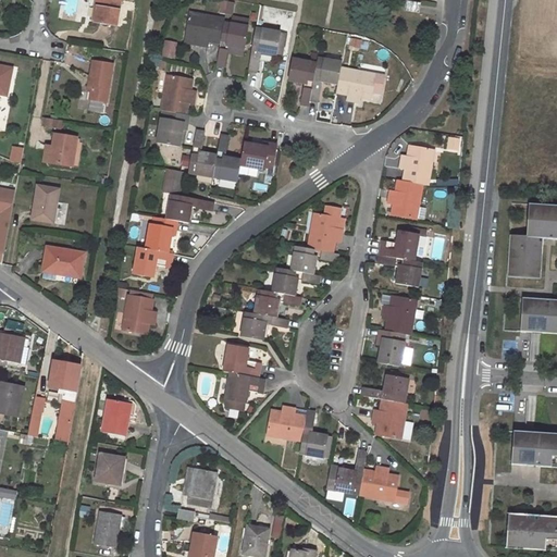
[(99,0),(96,22),(116,25),(121,0),(99,0)]
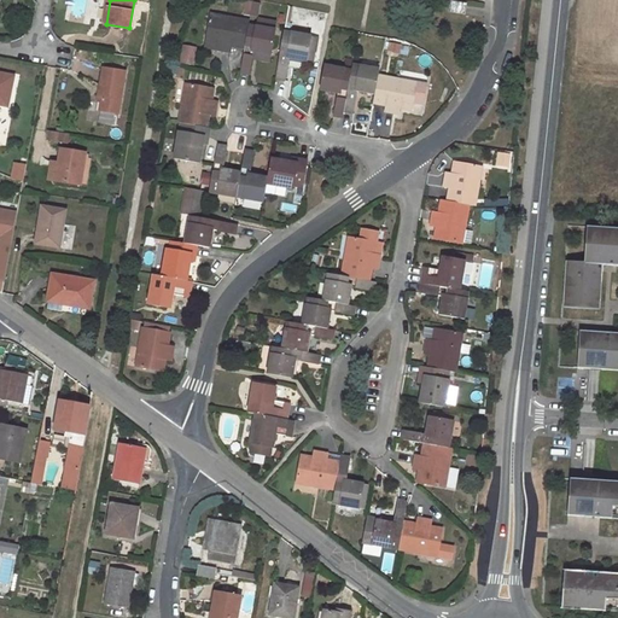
[(246,1),(245,13),(260,15),(261,3),(246,1)]
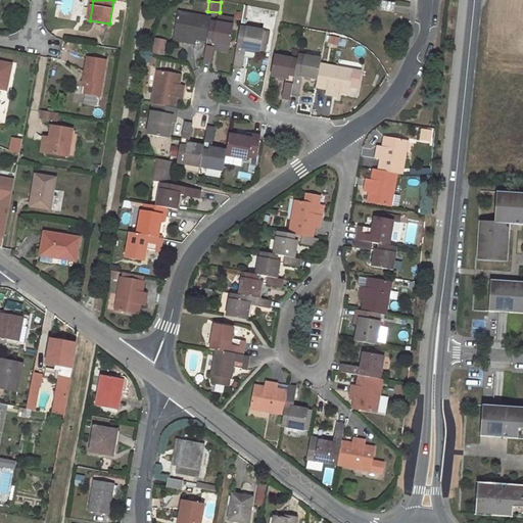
[(381,2),(380,9),(392,11),(394,4),(381,2)]
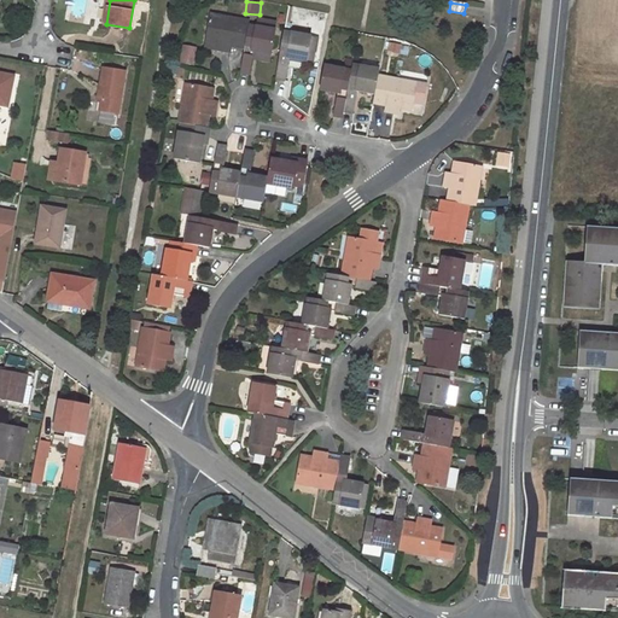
[(211,13),(205,41),(217,44),(219,39),(223,40),(221,51),(231,52),(232,46),(244,48),(249,25),(249,21),(211,13)]
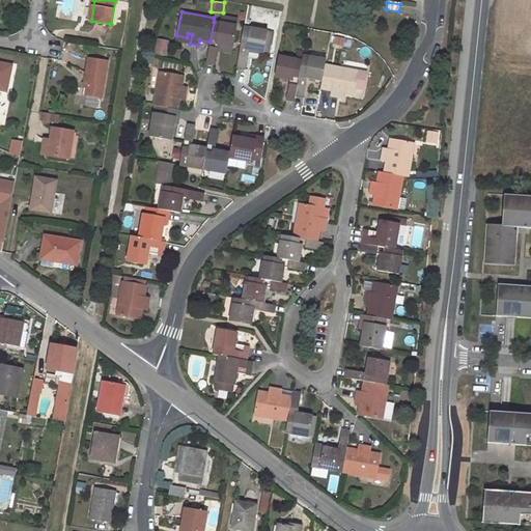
[(214,63),(218,44),(233,47),(236,26),(220,23),(220,24),(214,22),(210,42),(206,62),(214,63)]
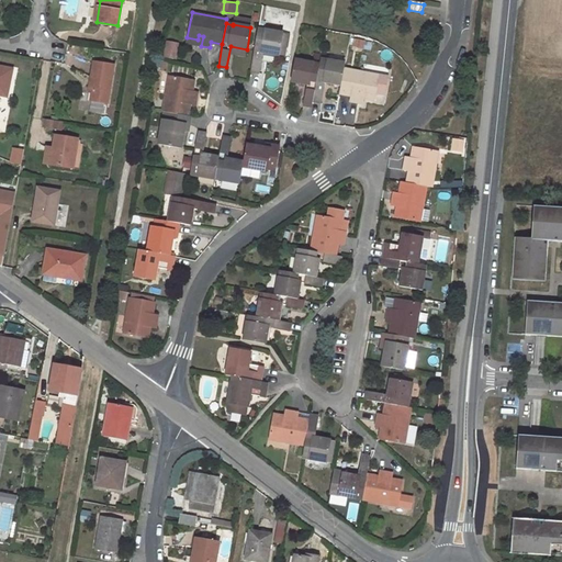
[(262,53),(283,56),(284,48),(287,49),(289,34),(265,30),(265,31),(258,30),(250,71),(258,72),(262,53)]
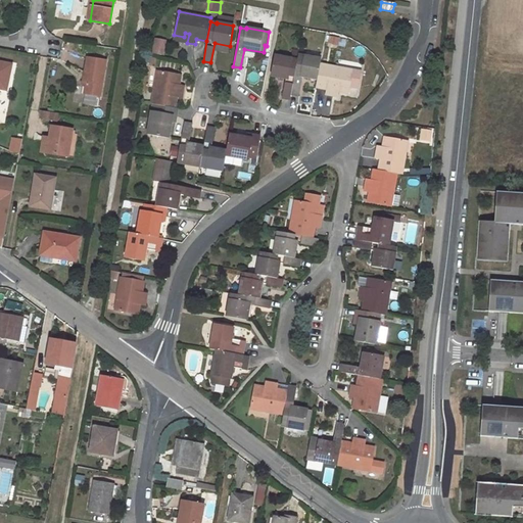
[(155,40),(153,53),(159,54),(162,41),(155,40)]
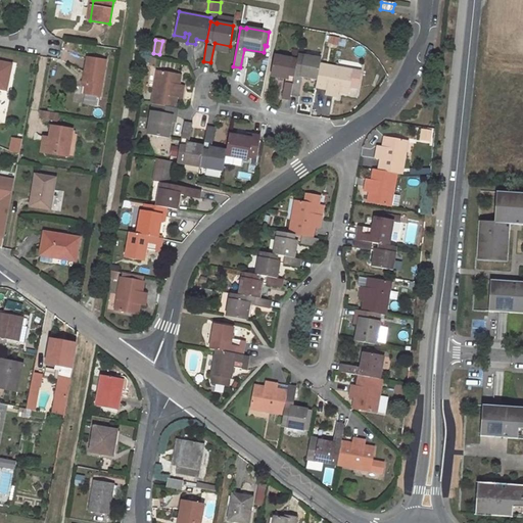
[(271,76),(286,79),(282,97),(289,99),(290,94),(297,59),(291,58),(275,55),(271,76)]
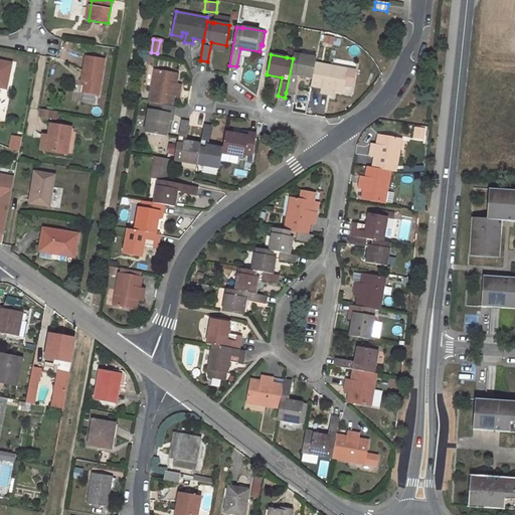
[(294,95),(298,75),(312,77),(315,63),(316,57),(300,55),(294,54),(293,58),(286,93),(294,95)]
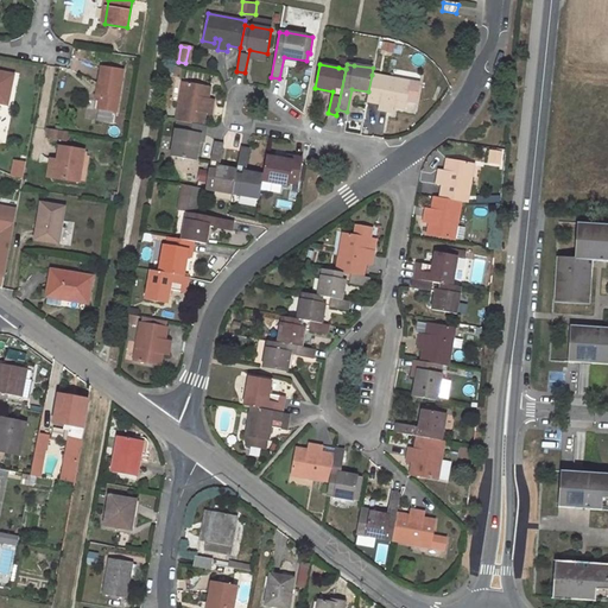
[(116,113),(124,70),(102,67),(97,95),(101,95),(100,101),(99,109),(116,113)]
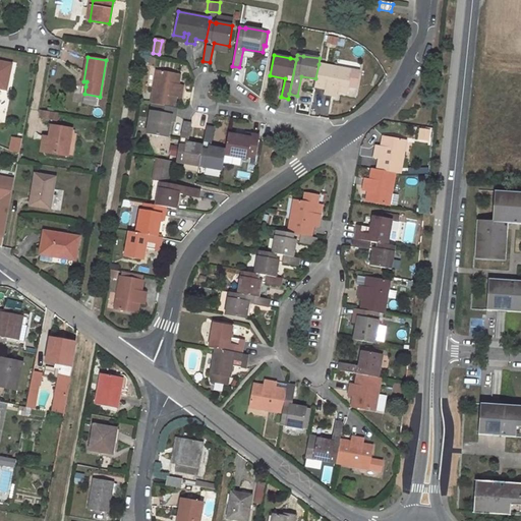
[(0,61),(0,87),(7,89),(11,64),(0,61)]
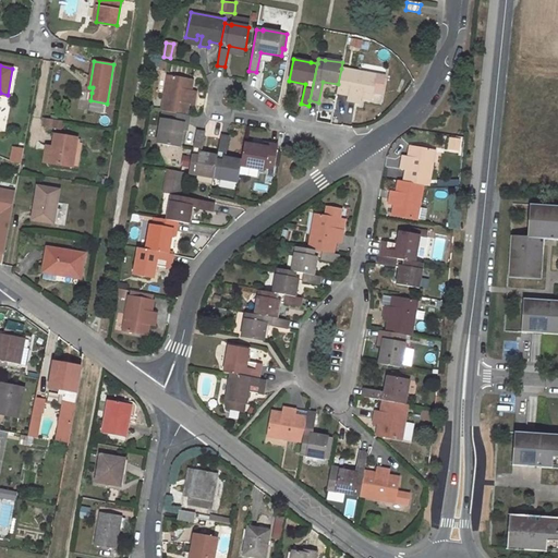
[(385,76),(341,69),(338,84),(337,93),(349,96),(348,100),(355,102),(358,93),(362,93),(361,97),(372,99),(373,94),(381,95),(385,76)]
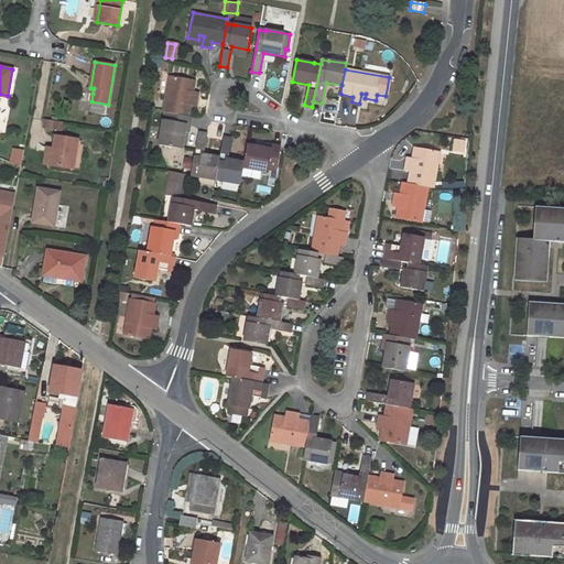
[(195,80),(169,77),(163,111),(166,112),(190,116),(191,105),(196,105),(197,97),(188,96),(190,91),(193,91),(195,80)]
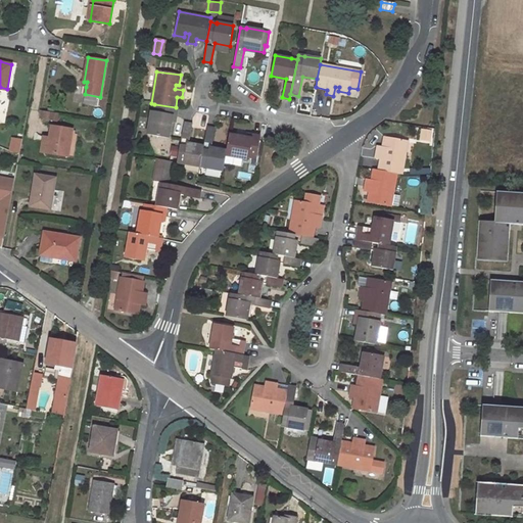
[(150,111),(147,134),(169,137),(171,121),(169,121),(170,115),(176,116),(178,108),(176,107),(154,104),(153,111),(150,111)]
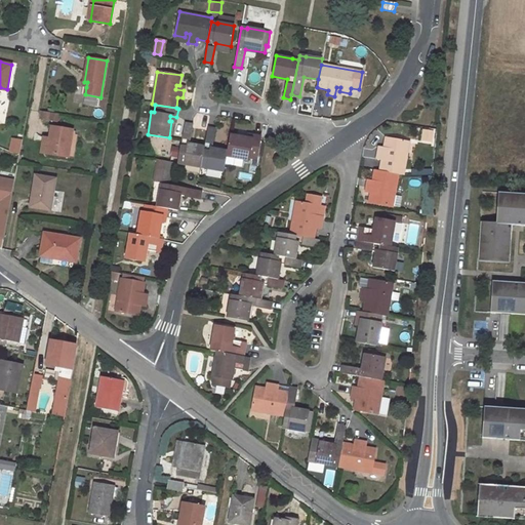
[(40,119),(54,122),(55,113),(42,111),(40,119)]
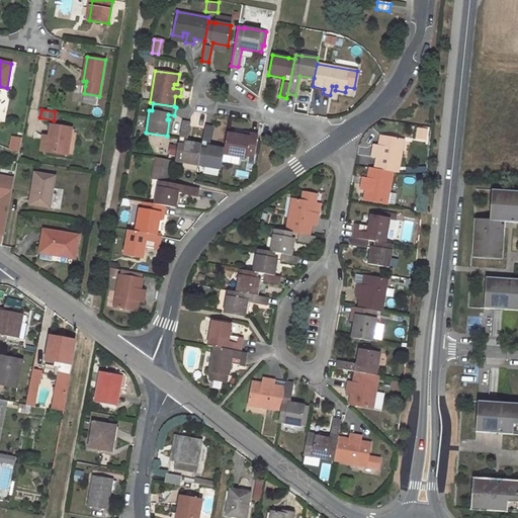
[(186,142),(190,122),(182,121),(175,160),(181,161),(181,162),(198,165),(198,164),(201,144),(186,142)]
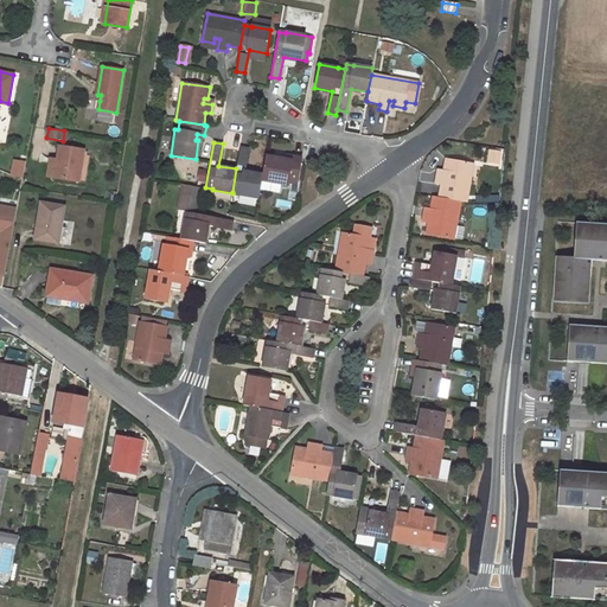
[(46,177),(78,181),(84,152),(59,147),(58,160),(50,158),(46,177)]
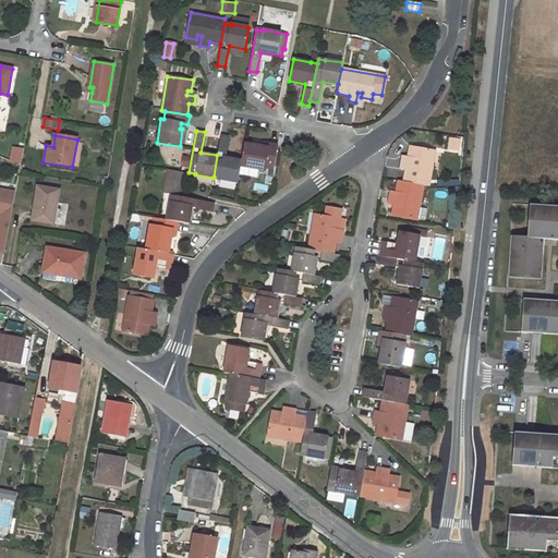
[(241,159),(226,157),(229,136),(221,135),(217,155),(214,177),(214,178),(220,178),(219,179),(237,182),(240,166),(241,159)]
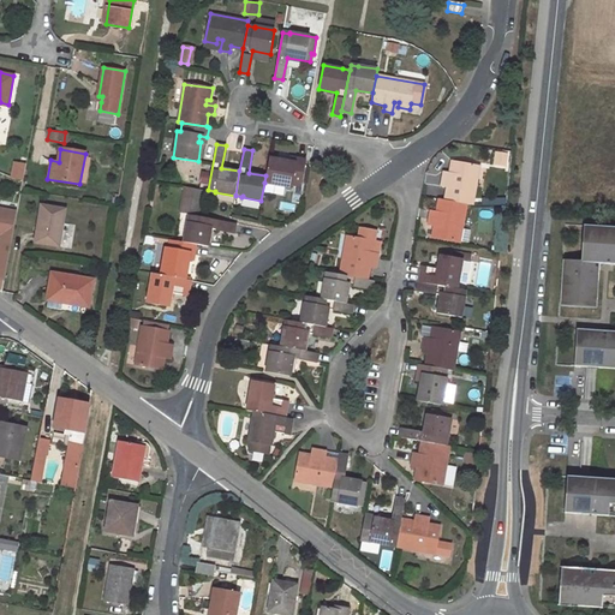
[(497,167),(506,168),(507,157),(499,156),(497,167)]
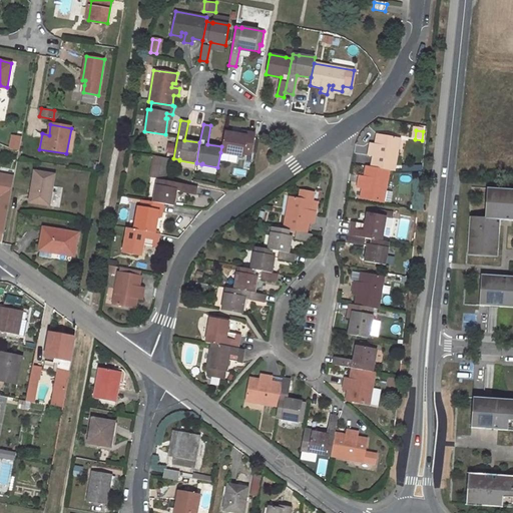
[(240,138),(240,134),(224,131),(221,146),(220,152),(243,156),(243,154),(251,155),(254,133),(246,132),(245,138),(240,138)]
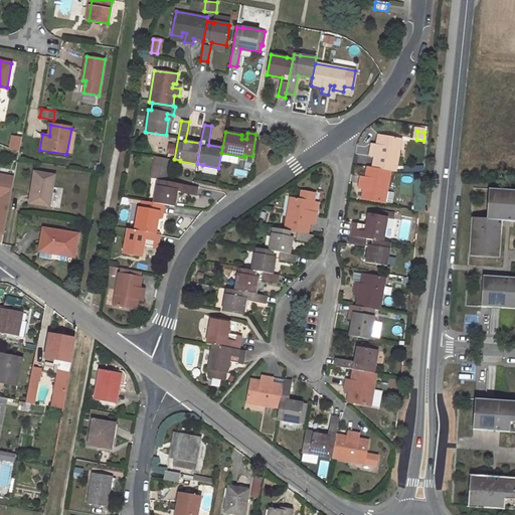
[(20,151),(22,138),(13,136),(11,149),(20,151)]
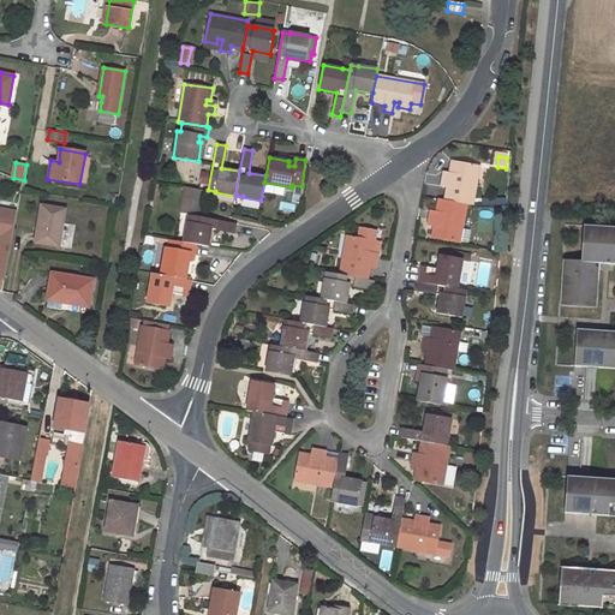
[(442,177),(441,186),(447,186),(445,199),(466,203),(472,204),(479,166),(452,162),(449,173),(454,174),(453,178),(442,177)]
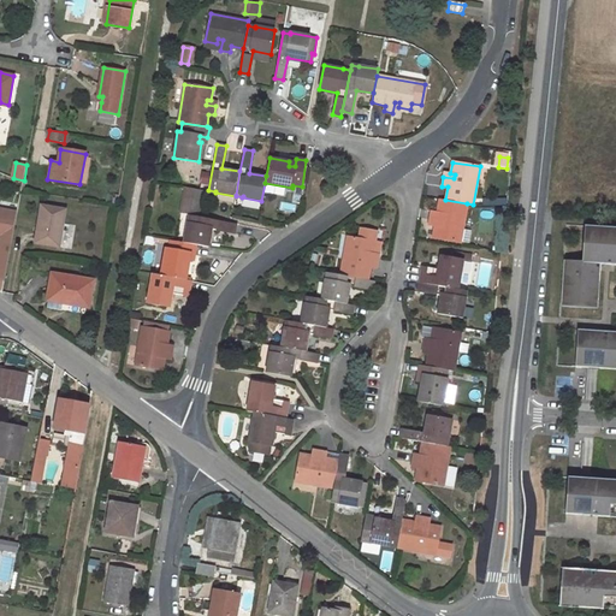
[(184,187),(181,213),(189,214),(197,217),(200,203),(190,202),(194,189),(184,187)]
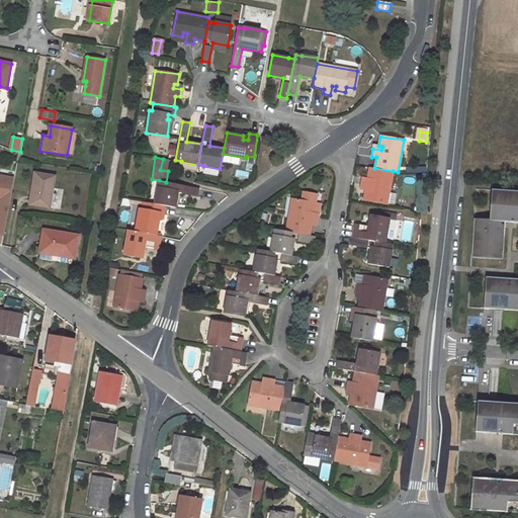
[(168,171),(170,160),(163,159),(160,170),(168,171)]
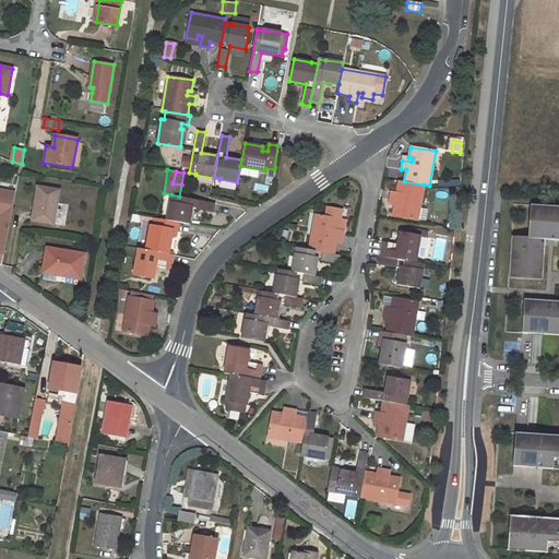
[(396,192),(391,192),(390,200),(399,201),(399,205),(394,205),(392,215),(417,219),(424,185),(404,181),(399,180),(396,192)]
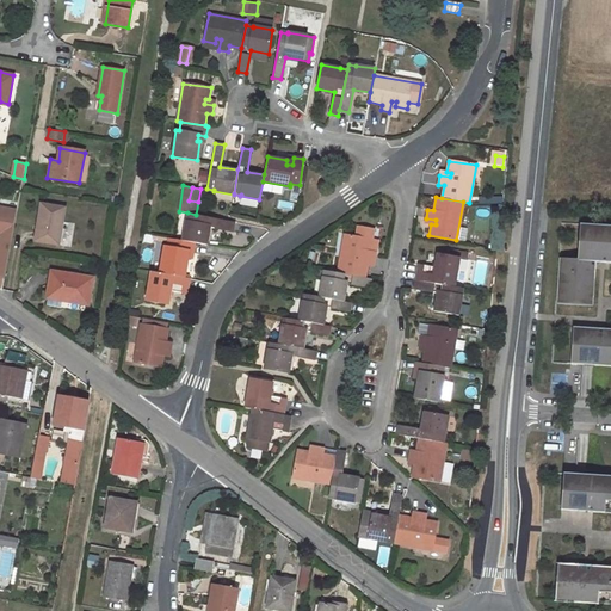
[(66,209),(42,204),(36,241),(60,245),(66,209)]
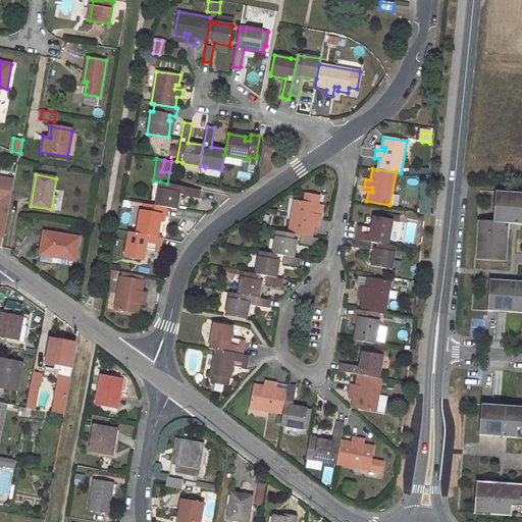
[(0,213),(8,215),(15,180),(0,176),(0,199),(1,200),(0,204),(0,213)]
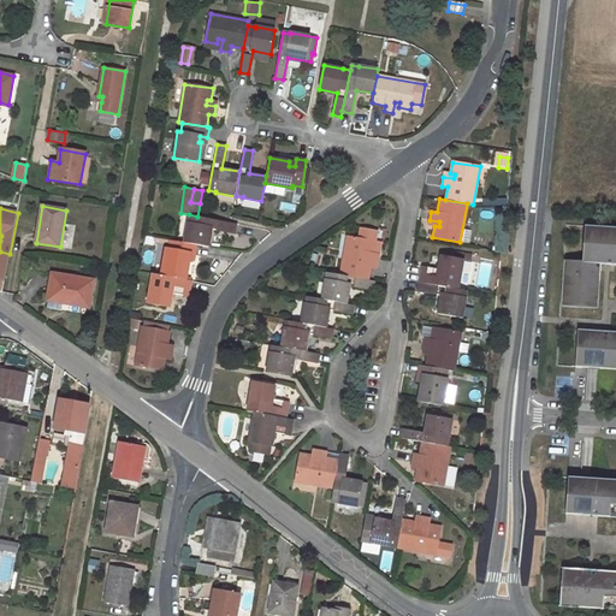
[(208,247),(212,230),(235,234),(236,225),(189,215),(189,223),(188,223),(184,243),(197,246),(208,247)]
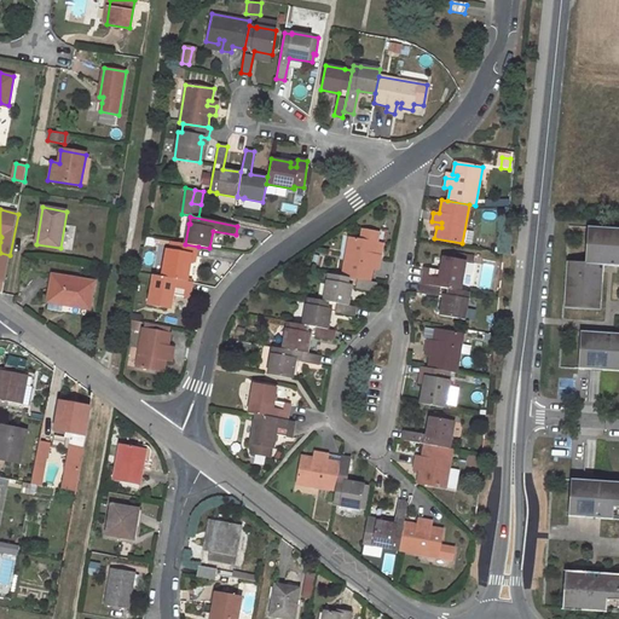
[(618,266),(618,229),(594,227),(591,264),(585,264),(567,261),(563,308),(601,311),(603,270),(603,265),(611,266),(618,266)]
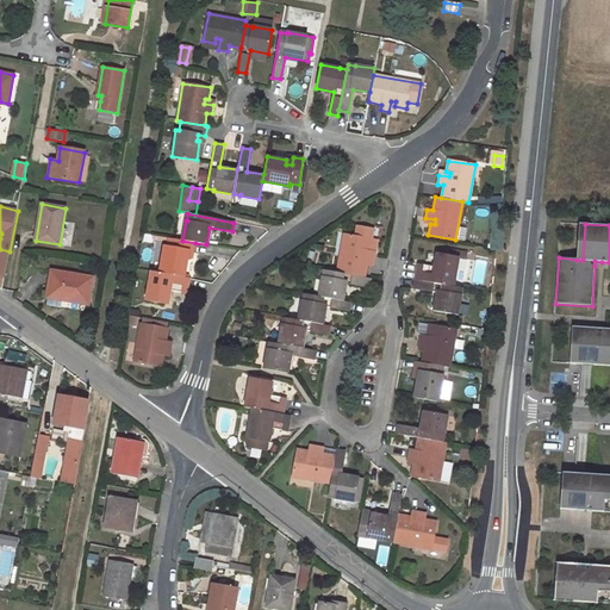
[(371,240),(372,229),(356,226),(354,236),(371,240)]
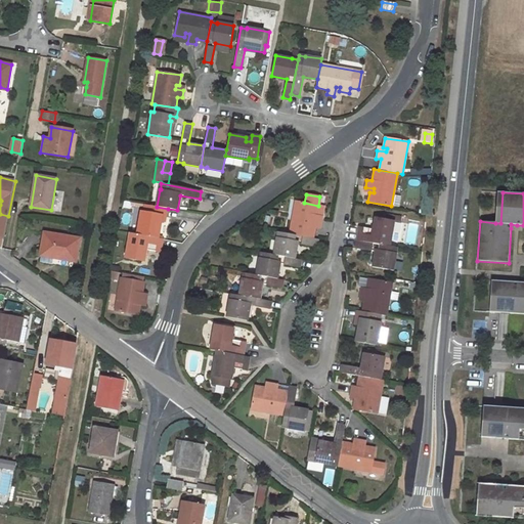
[(312,219),(313,215),(316,216),(318,206),(304,203),(295,202),(290,233),(313,238),(314,227),(319,228),(321,220),(312,219)]
